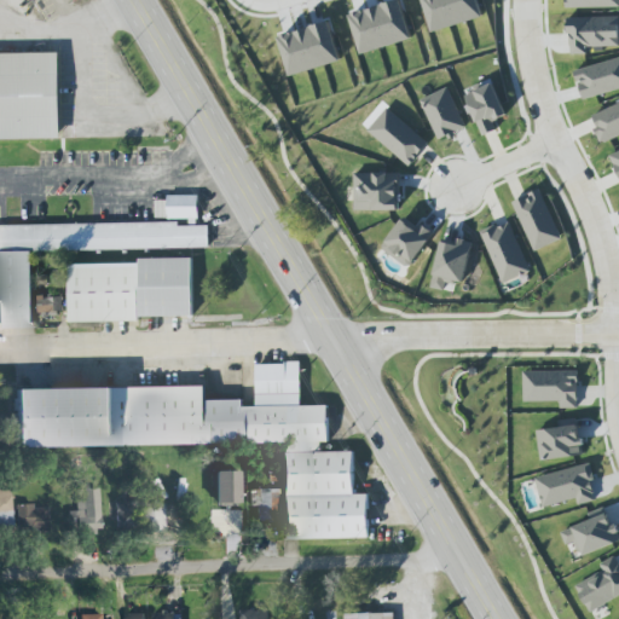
[(618,17),(570,18),(570,55),(589,53),(589,47),(618,46),(618,17)]
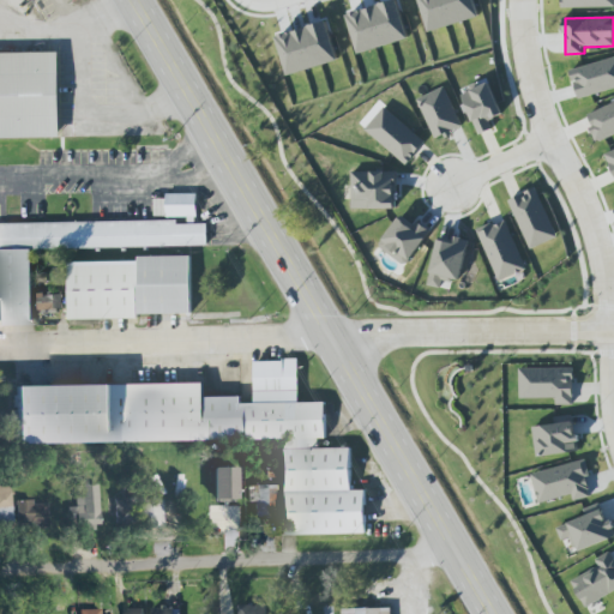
[(0,138),(61,138),(59,52),(0,53),(0,138)]
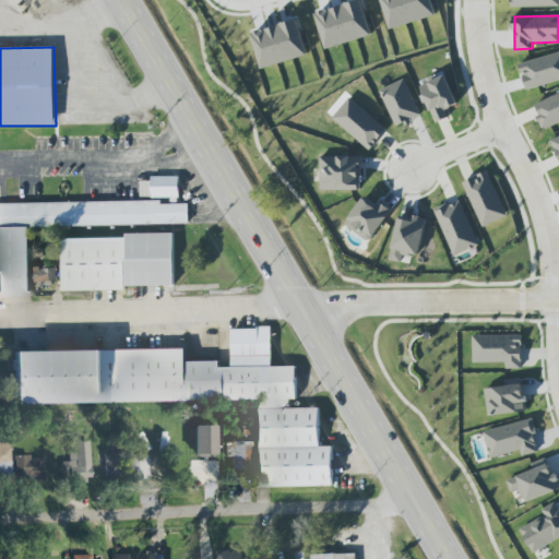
[(558,80),(558,52),(520,63),(526,90),(558,80)]
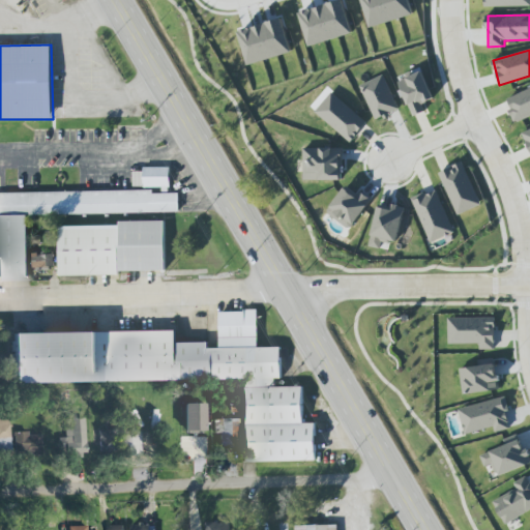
[(425,111),(422,105),(434,99),(422,70),(398,80),(413,116),(425,111)]
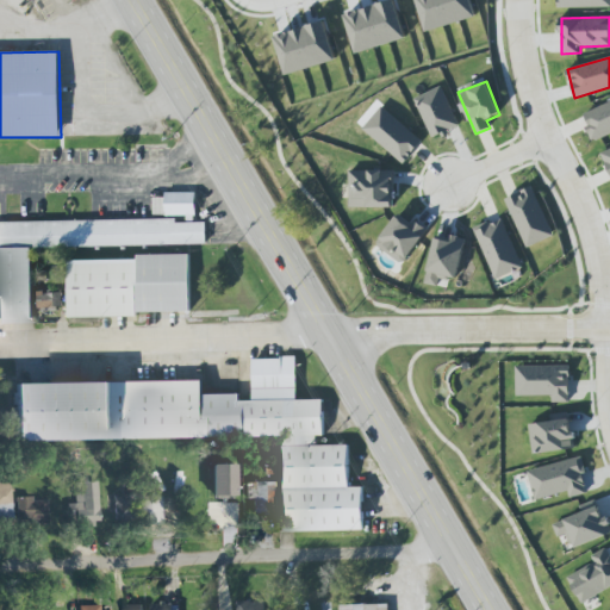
[(460,126),(442,86),(416,98),(433,138),(460,126)]
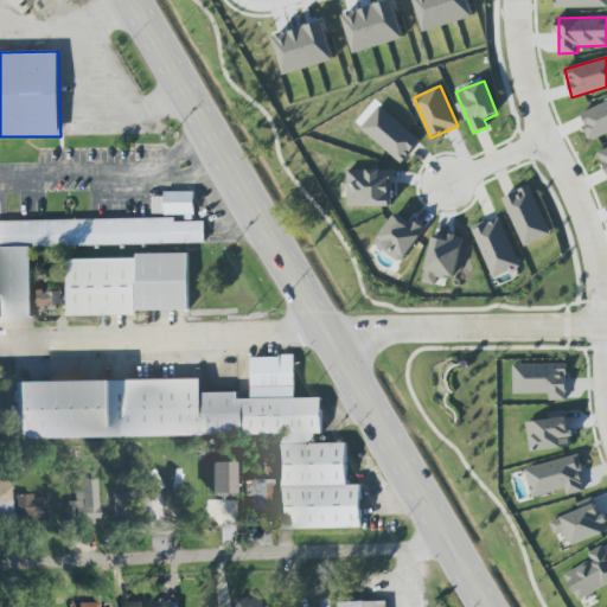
[(606,101),(580,113),(590,140),(606,133),(606,101)]
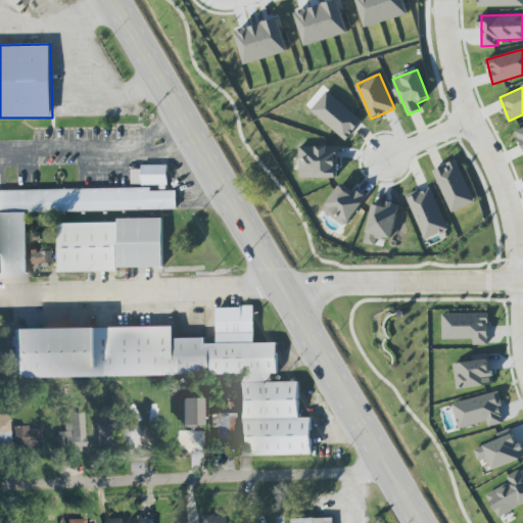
[(346,141),(363,122),(327,91),(311,111),(346,141)]
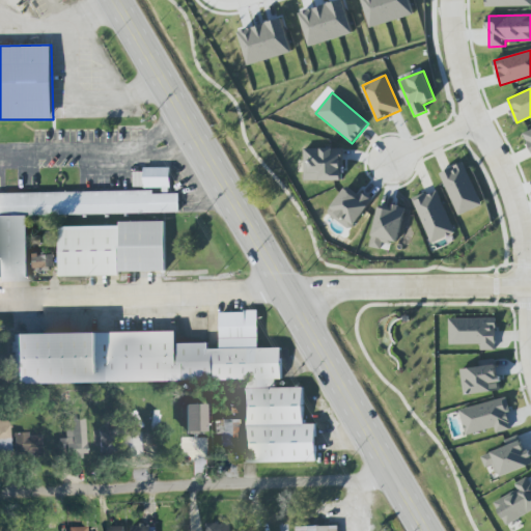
[(304,180),(342,182),(343,148),(305,148),(304,180)]
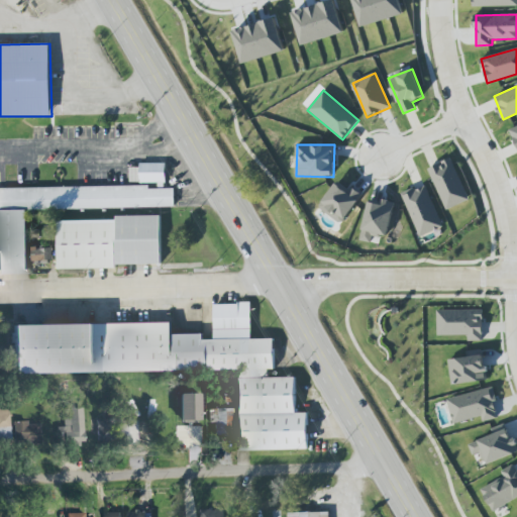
[(428,169),(446,210),(470,200),(452,159),(428,169)]
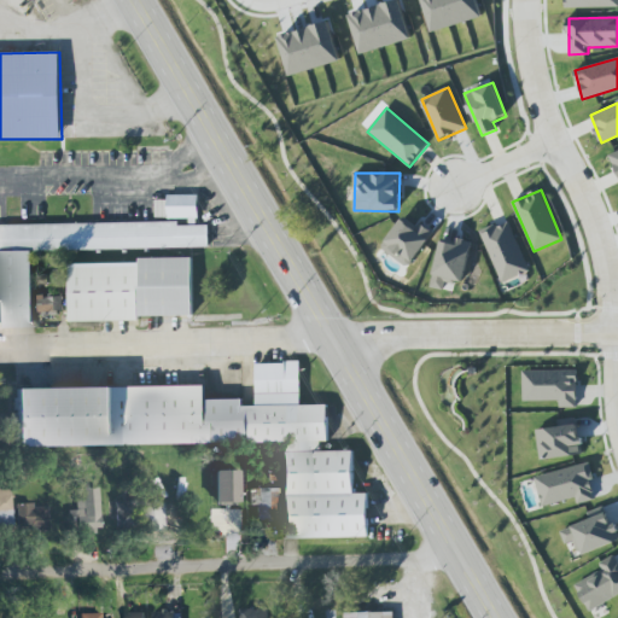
[(199,196),(168,194),(168,219),(198,219),(199,196)]
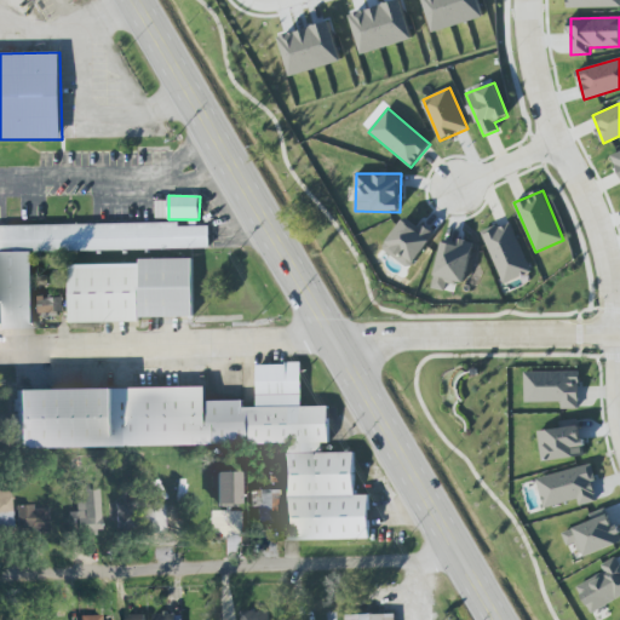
[(435,236),(407,216),(382,248),(409,269),(435,236)]
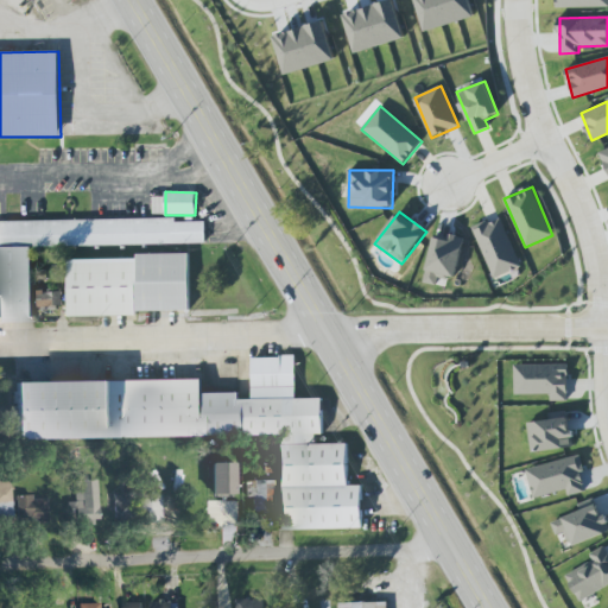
[(523,267),(501,217),(474,229),(494,279),(523,267)]
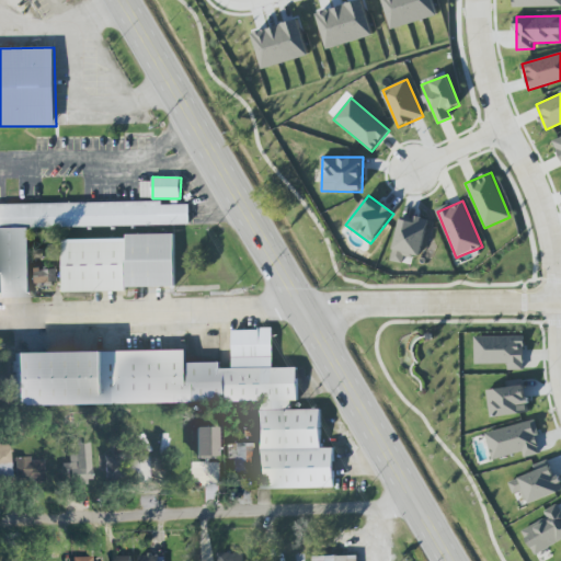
[(29,228),(190,226),(190,205),(162,205),(162,202),(0,204),(0,297),(30,297),(29,228)]
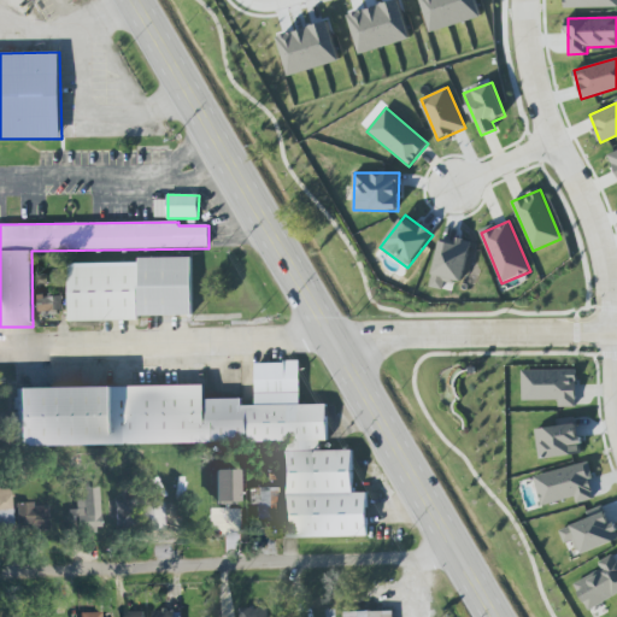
[(471,242),(441,236),(430,287),(451,292),(454,280),(464,282),(471,242)]
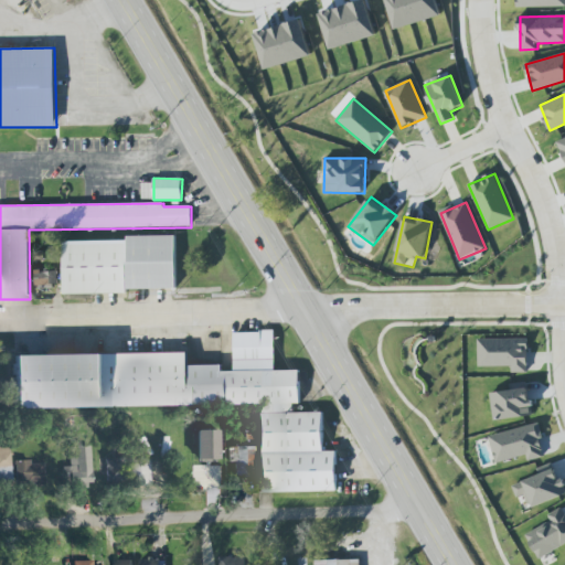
[(127,241),(63,242),(64,292),(176,290),(176,235),(127,236),(127,241)]
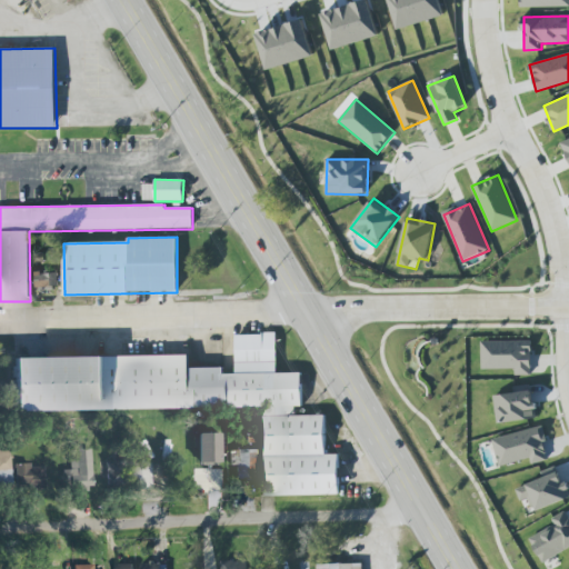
[(259,408),(260,496),(339,495),(339,455),(326,455),(325,415),(296,416),(296,406),(302,406),(301,372),(277,373),(277,335),(236,335),(236,373),(223,373),(223,368),(189,368),(189,356),(13,358),(15,411),(259,408)]
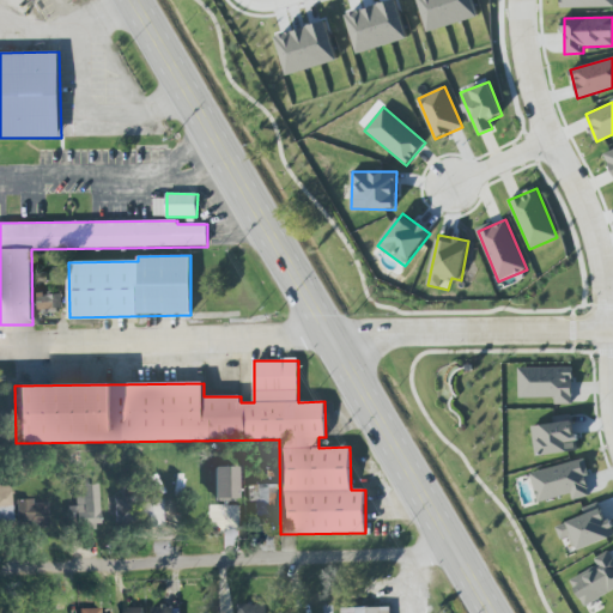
[(519,368),(520,398),(556,398),(556,404),(574,404),(574,366),(519,368)]
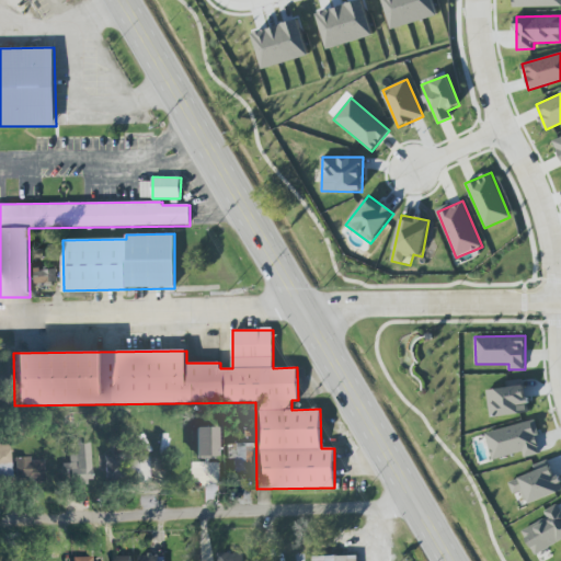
[(488,389),(490,418),(528,413),(525,386),(488,389)]
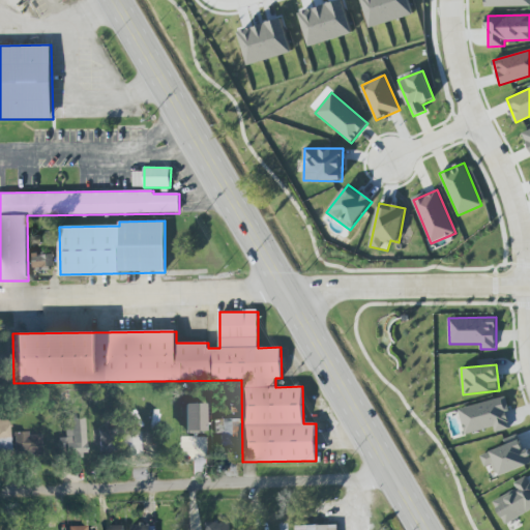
[(494,428),(495,433),(512,429),(505,398),(459,408),(465,435),(494,428)]
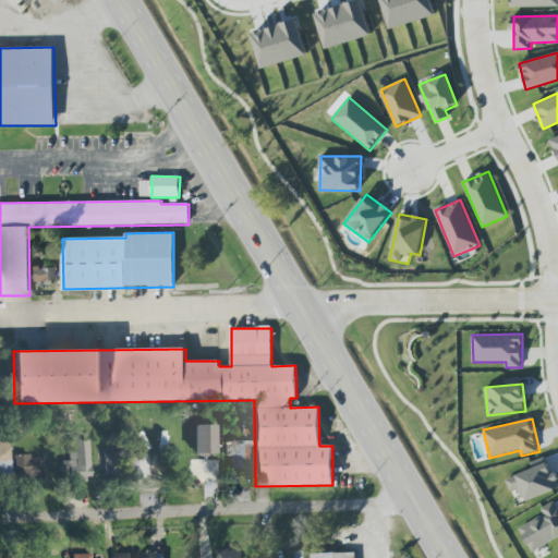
[(215,424),(194,425),(194,455),(216,453),(215,424)]
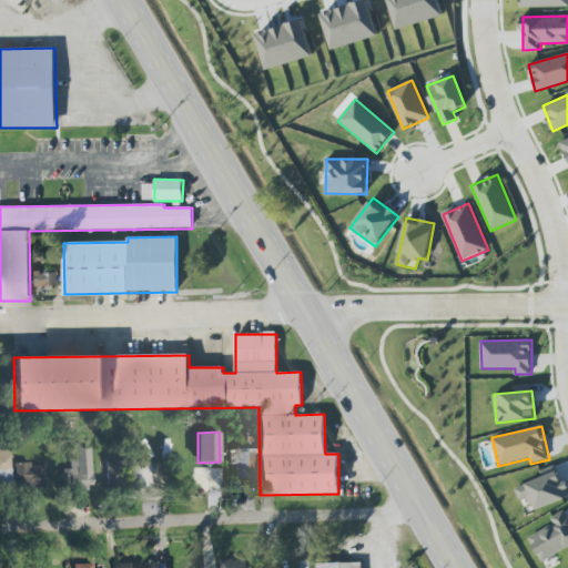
[(63,469),(63,482),(73,482),(73,489),(92,488),(91,448),(70,448),(70,468),(63,469)]
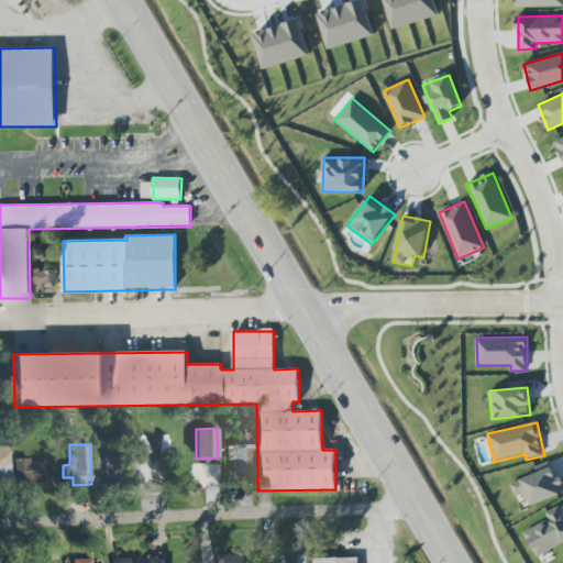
[(235,474),(254,473),(253,444),(234,445),(235,474)]
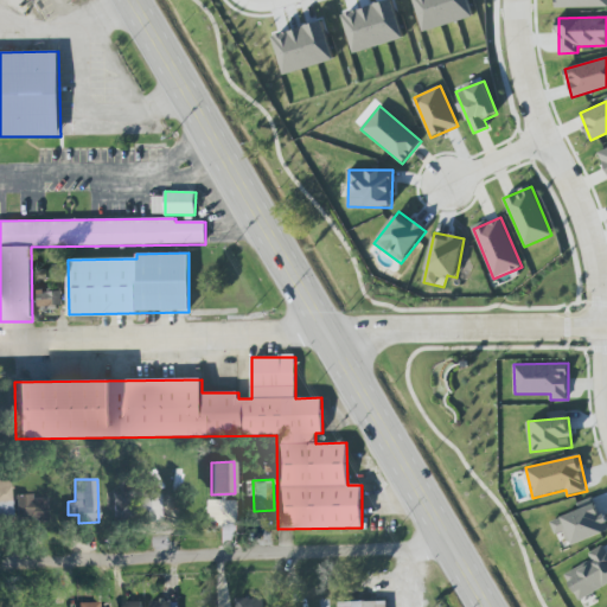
[(0,480),(0,512),(12,512),(11,480),(0,480)]
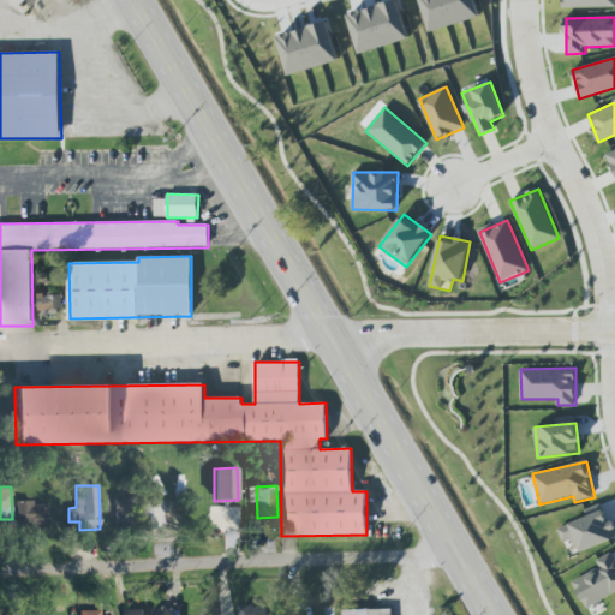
[(115,499),(114,526),(137,527),(138,499),(115,499)]
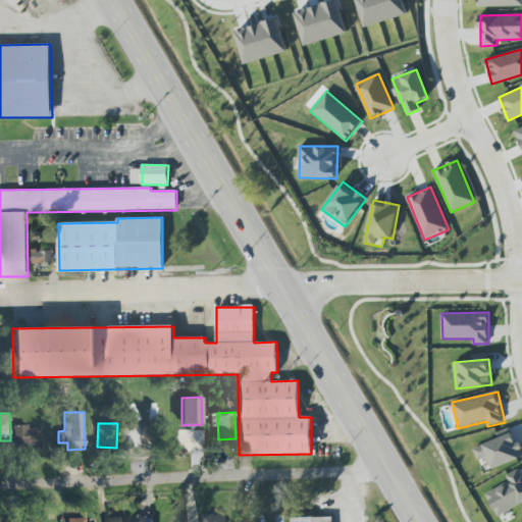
[(138,425),(119,424),(119,447),(138,447),(138,425)]
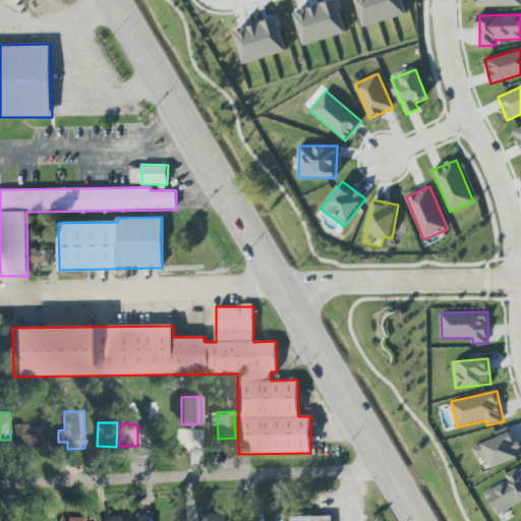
[(13,446),(40,447),(41,426),(14,425),(13,446)]
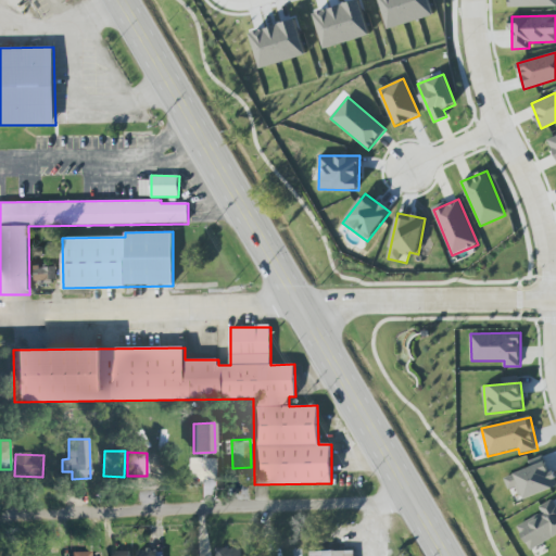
[(509,490),(519,487),(523,500),(555,487),(555,480),(548,460),(505,478),(509,490)]
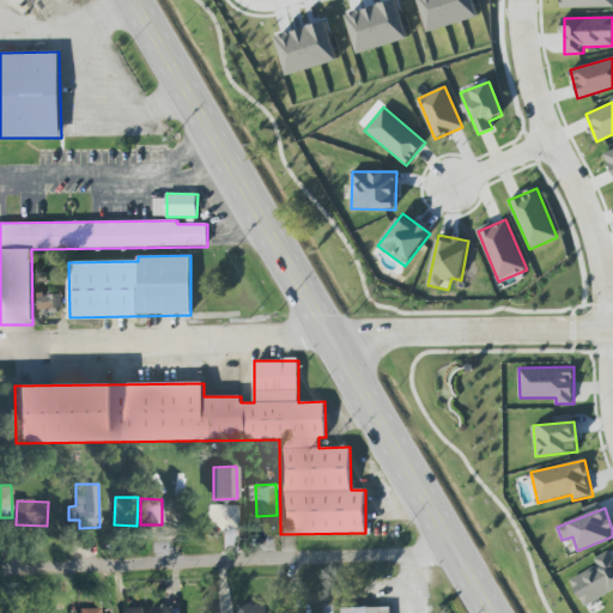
[(612,590),(612,554),(611,550),(595,558),(599,565),(570,580),(584,606),(612,590)]
